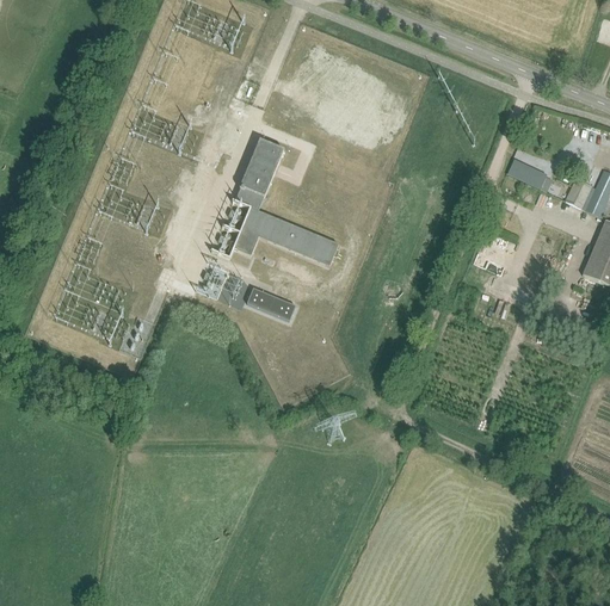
[(529,113),(524,127),(529,129),(535,116),(529,113)]
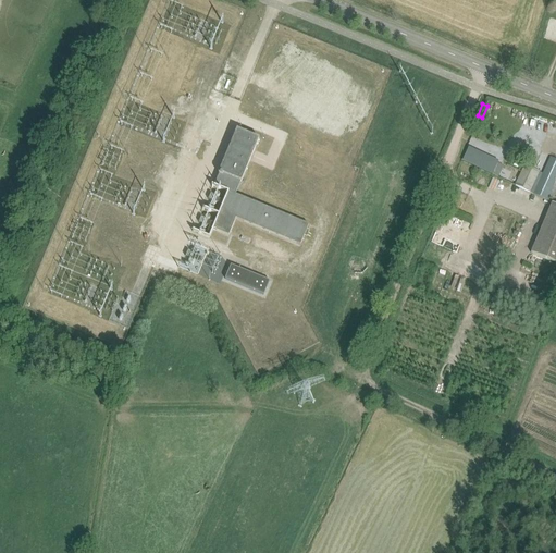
[(211,181),(192,228),(209,234),(212,225),(227,232),(235,214),(299,241),(308,221),(234,191),(239,177),(241,177),(258,135),(235,125),(218,170),(213,182),(211,181)]
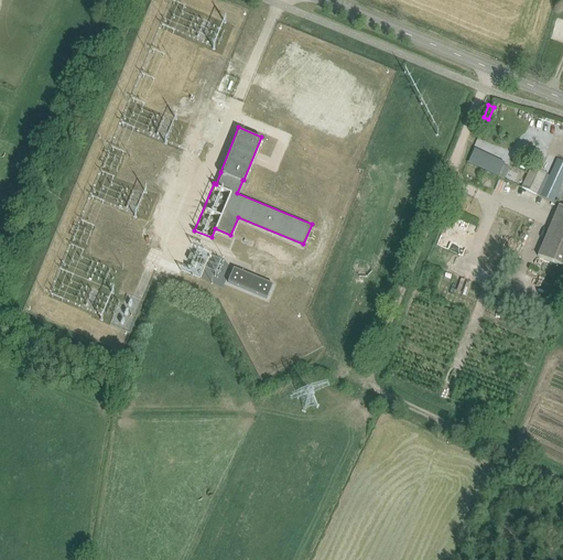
[(466,158),(497,171),(504,158),(473,144),(466,158)]
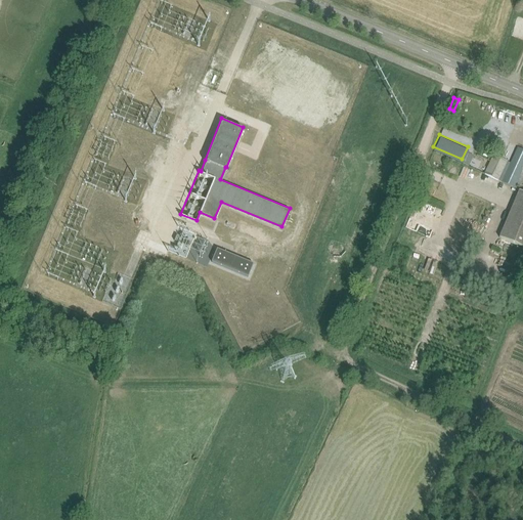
[(492,152),(487,164),(484,171),(513,185),(522,163),(522,145),(517,143),(511,157),(506,154),(504,157),(492,152)]
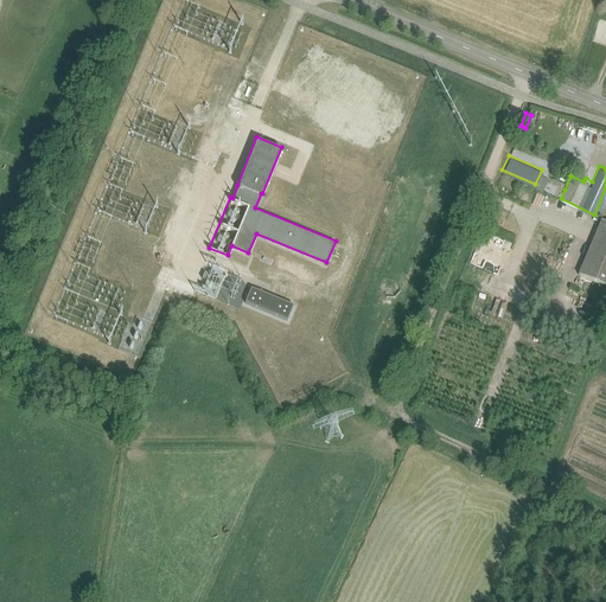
[(540,191),(538,196),(553,200),(554,194),(540,191)]
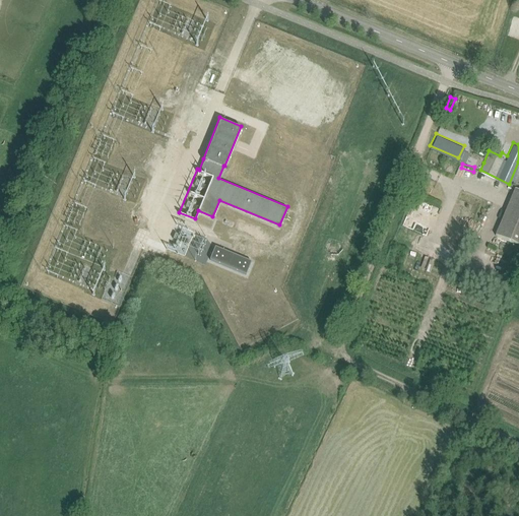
[(495,233),(518,242),(518,187),(514,185),(495,233)]
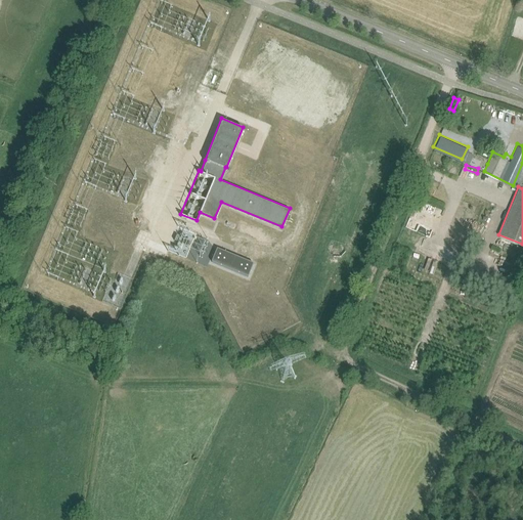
[(216,246),(211,259),(247,273),(253,260),(216,246)]
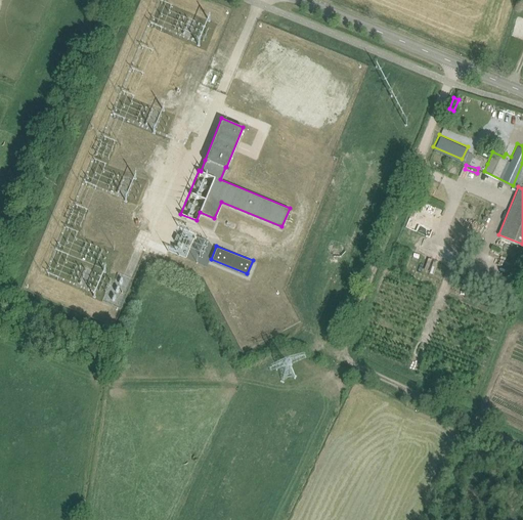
[(512,265),(510,273),(517,275),(519,276),(522,268),(512,265)]
